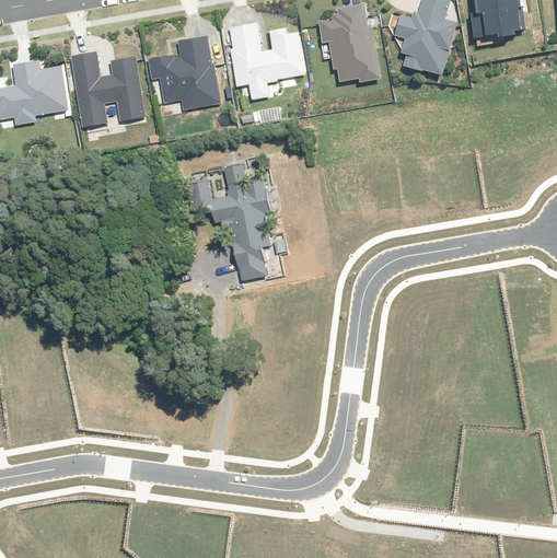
[(398,13),(394,36),(405,38),(399,65),(442,74),(454,22),(444,20),(449,0),(421,0),(419,12),(413,10),(412,16),(398,13)]
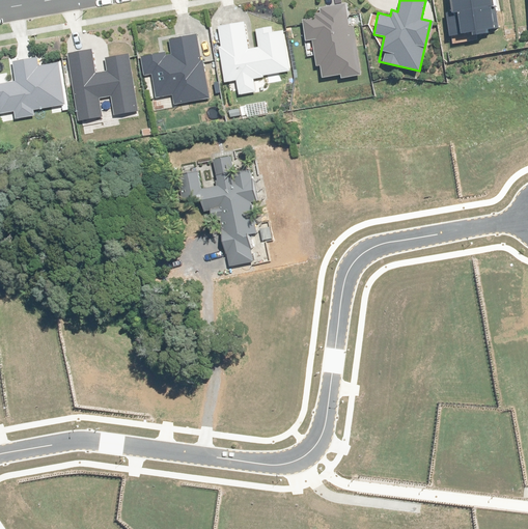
[(449,0),(452,16),(446,16),(448,37),(494,32),(490,0),(449,0)]
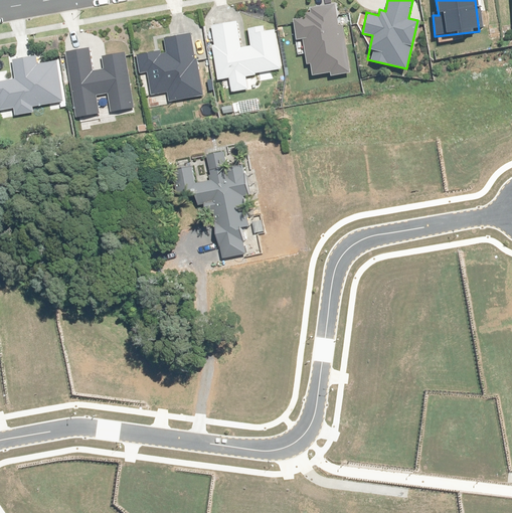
[(339,26),(334,2),(310,7),(311,15),(292,19),(296,40),(302,39),(307,63),(309,63),(311,75),(329,71),(330,75),(350,71),(341,25),(339,26)]
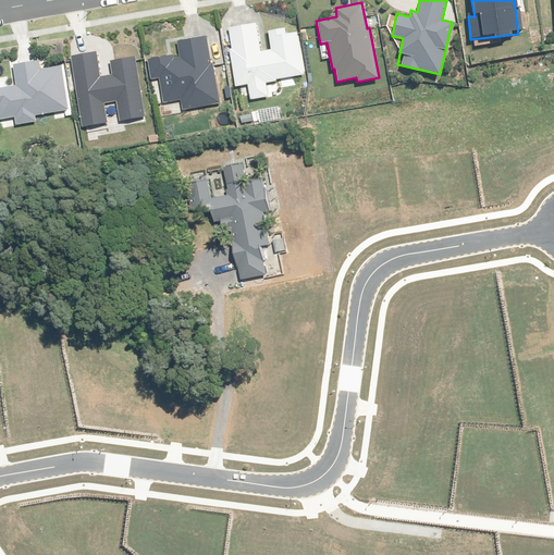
[(267,29),(270,49),(258,51),(254,23),(228,27),(231,47),(229,47),(235,85),(247,83),(250,98),(268,96),(265,81),(303,74),(295,32),(283,33),(282,27),(267,29)]
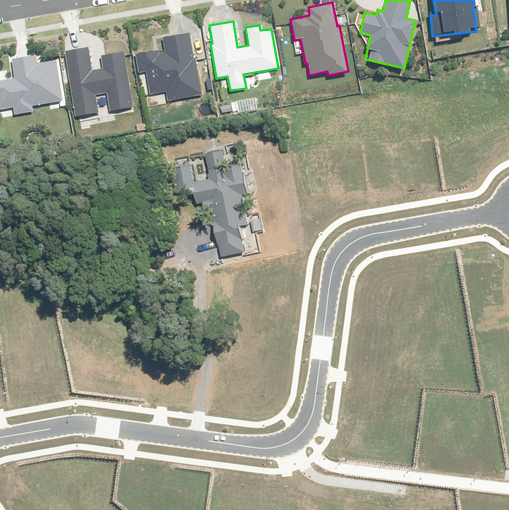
[(201,92),(187,32),(161,38),(164,49),(135,56),(146,101),(158,98),(159,102),(201,92)]
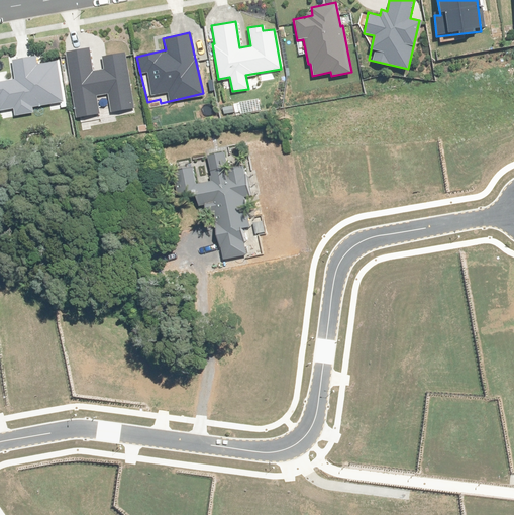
[(91,71),(87,48),(65,52),(76,117),(100,113),(97,95),(107,94),(110,111),(133,107),(123,53),(101,57),(103,68),(91,71)]
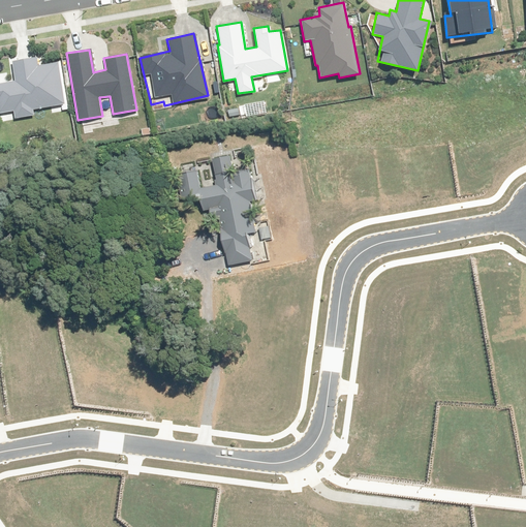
[(12,112),(13,118),(34,115),(33,109),(64,103),(57,61),(37,65),(36,57),(12,61),(16,81),(0,83),(0,95),(3,114),(12,112)]
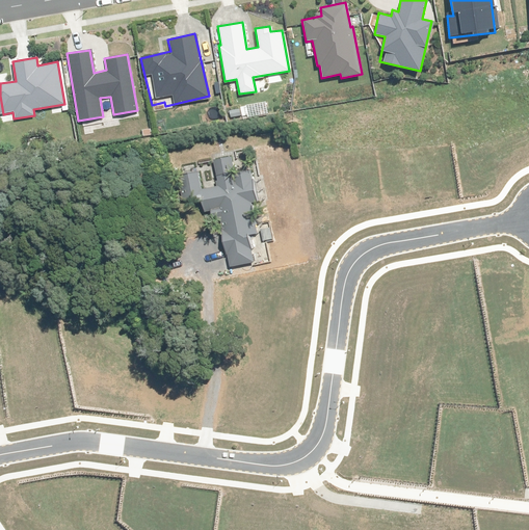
[(233,174),(230,155),(213,158),(217,184),(206,186),(203,168),(186,171),(194,212),(209,209),(211,219),(226,216),(228,226),(220,227),(221,235),(223,245),(228,266),(257,260),(253,235),(261,234),(254,199),(259,197),(254,169),(233,174)]
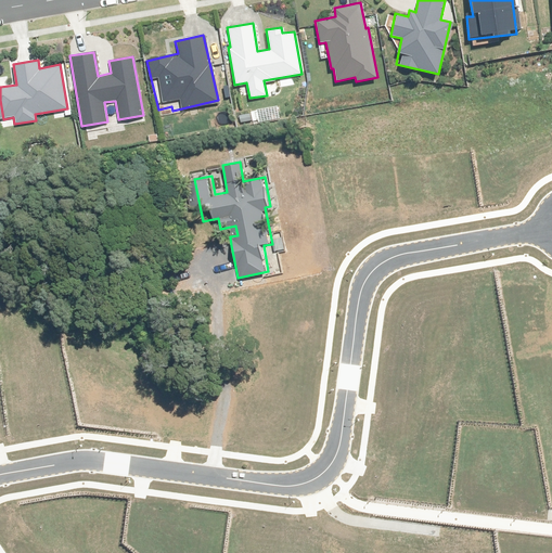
All buildings are outlined.
